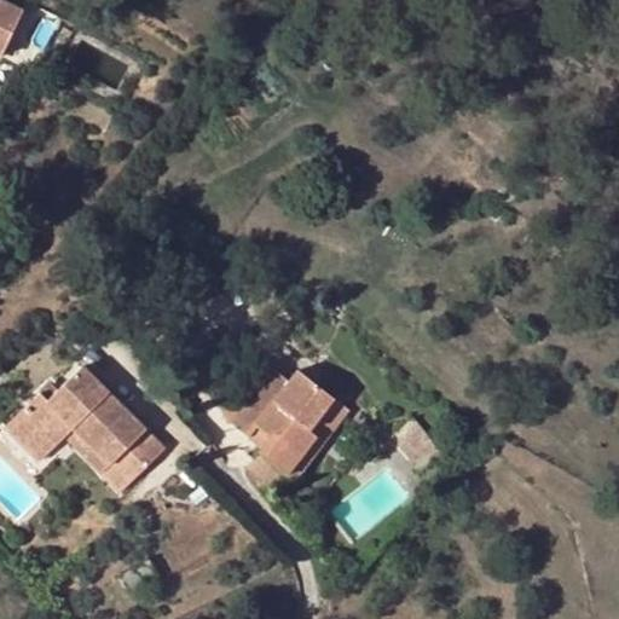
[(0,0),(0,53),(21,11),(0,0)]
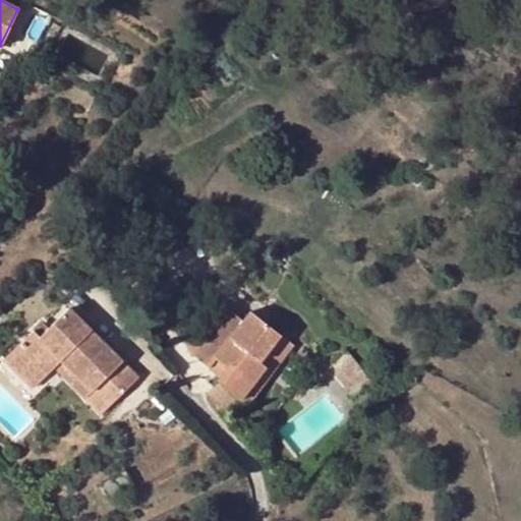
[(241,398),(287,339),(250,312),(243,322),(225,307),(190,352),(208,366),(212,362),(215,358),(227,368),(223,372),(220,377),(218,380),(219,381),(207,393),(224,411),(240,397),(241,398)]
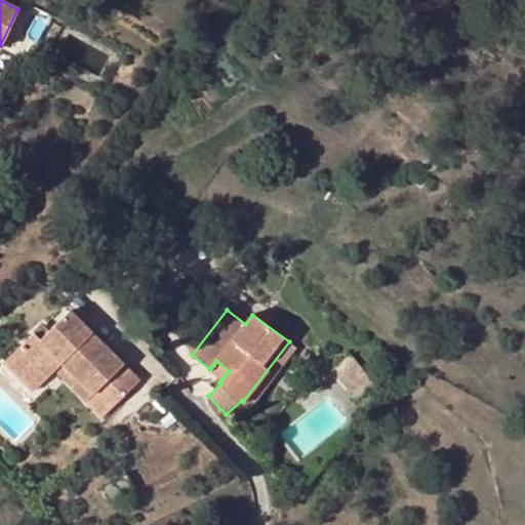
[(34,391),(56,369),(62,363),(90,392),(84,398),(103,416),(139,380),(70,311),(40,338),(33,346),(27,339),(5,361),(34,391)]
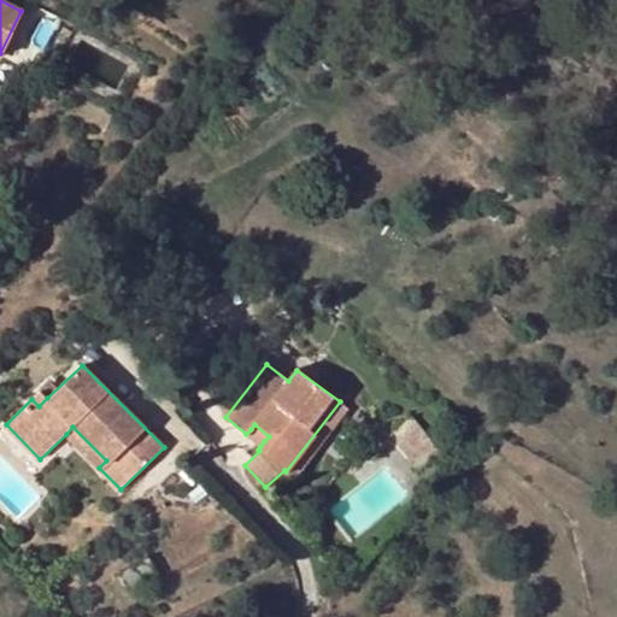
[(39,406),(47,398),(40,391),(31,399),(39,406)]
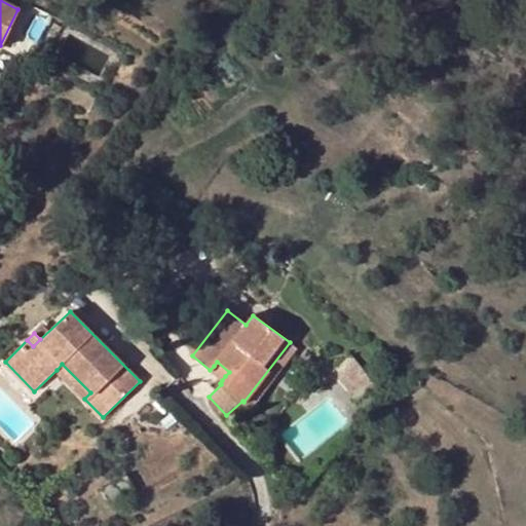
[(298,348),(290,342),(243,402),(252,407),(298,348)]
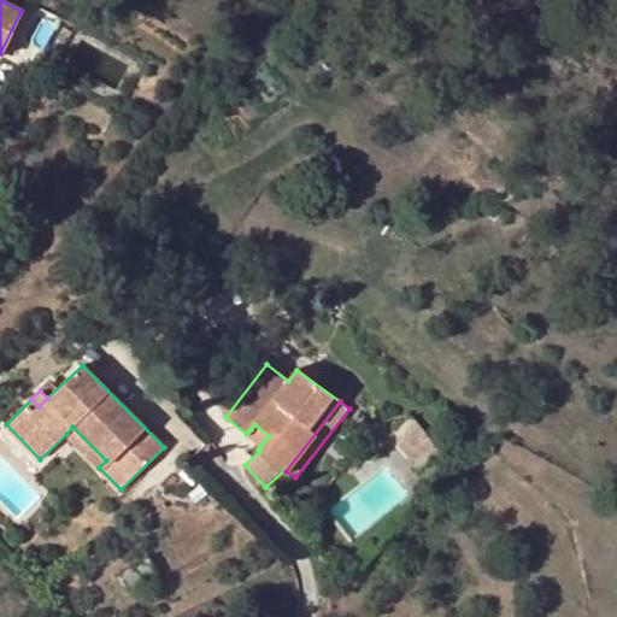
[(415,411),(394,430),(424,464),(446,444),(415,411)]
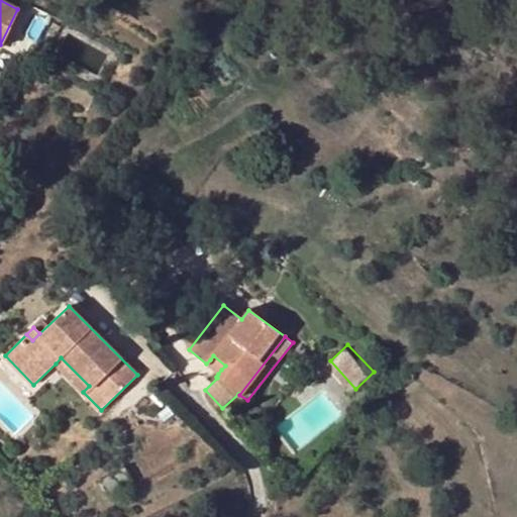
[(56,364),(83,392),(89,386),(61,357),(56,364)]
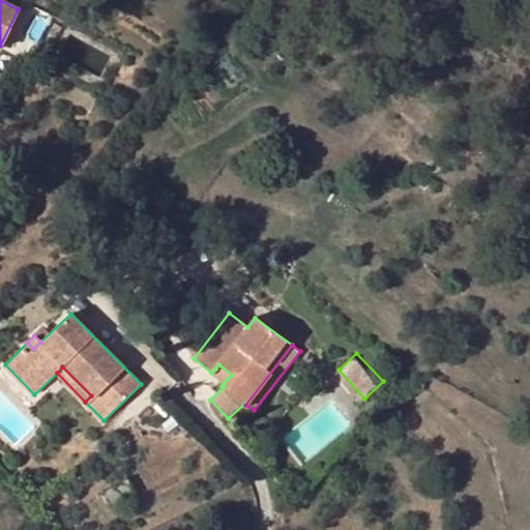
[(211,373),(224,383),(227,379),(215,369),(211,373)]
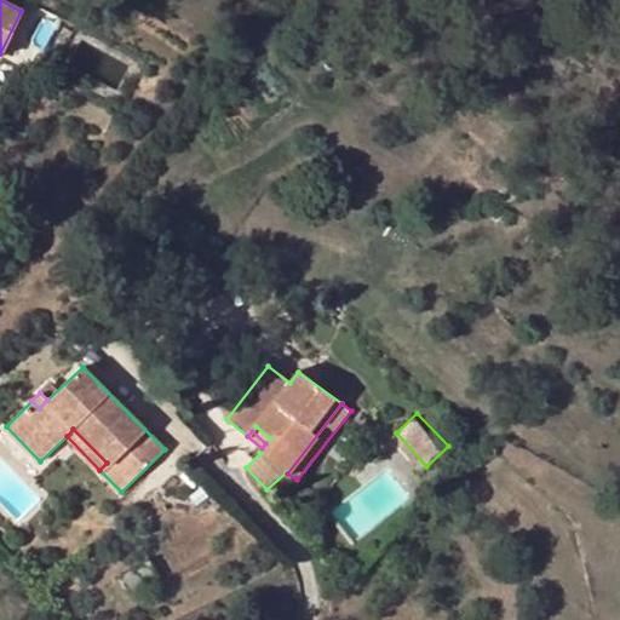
[(151,561),(124,575),(132,591),(159,577),(151,561)]
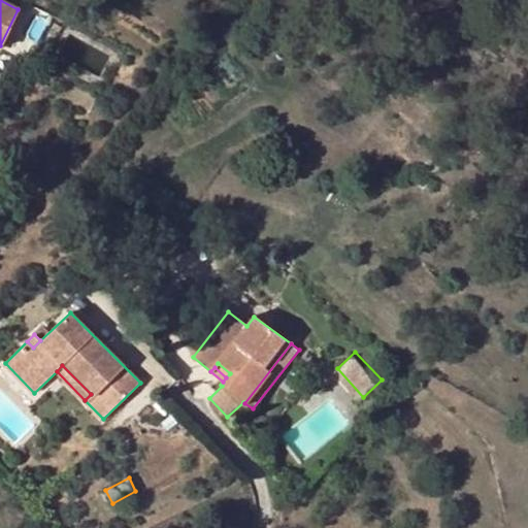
All buildings are outlined.
